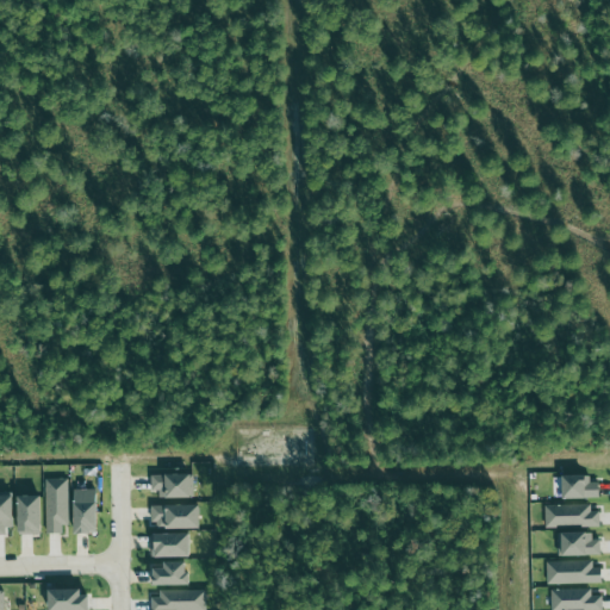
[(151,475),(151,492),(159,491),(160,499),(194,498),(193,474),(151,475)]
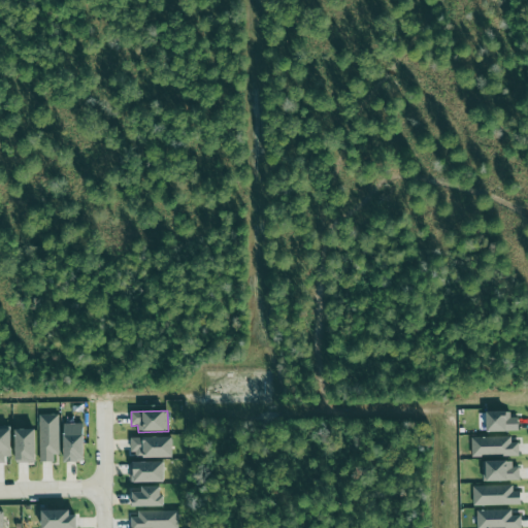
[(510,413),(487,413),(488,432),(519,432),(519,418),(510,418),(510,413)]
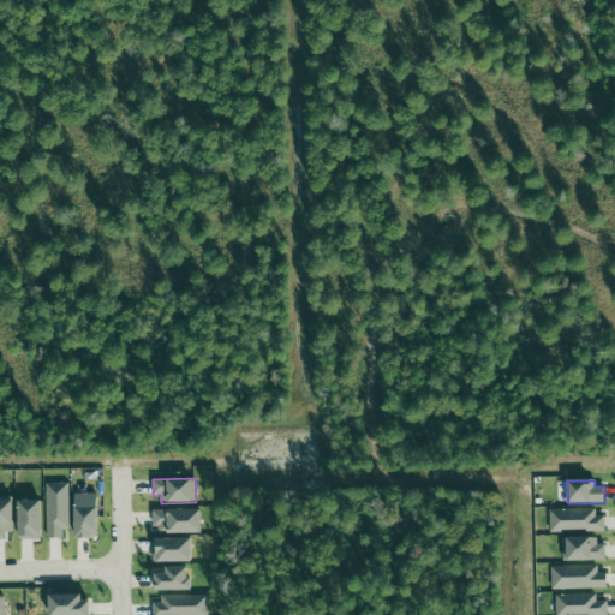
[(67,483),(46,483),(47,538),(69,538),(67,483)]
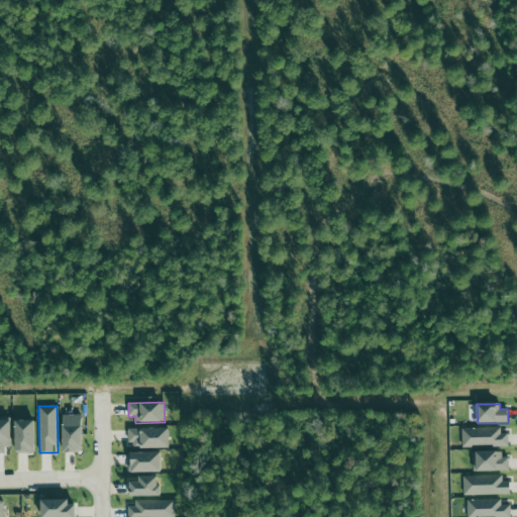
[(63,453),(82,453),(82,415),(63,415),(63,453)]
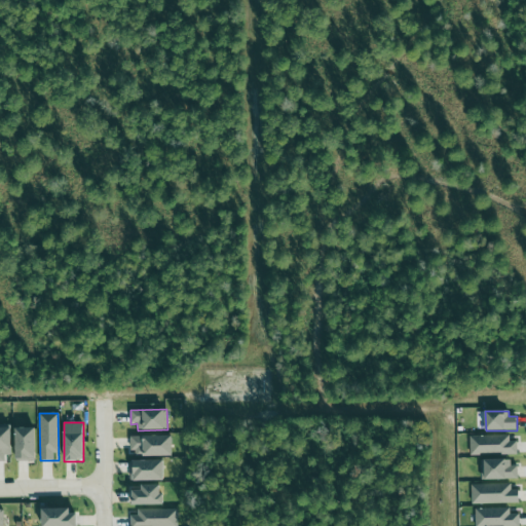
[(36,428),(15,427),(15,460),(36,461),(36,428)]
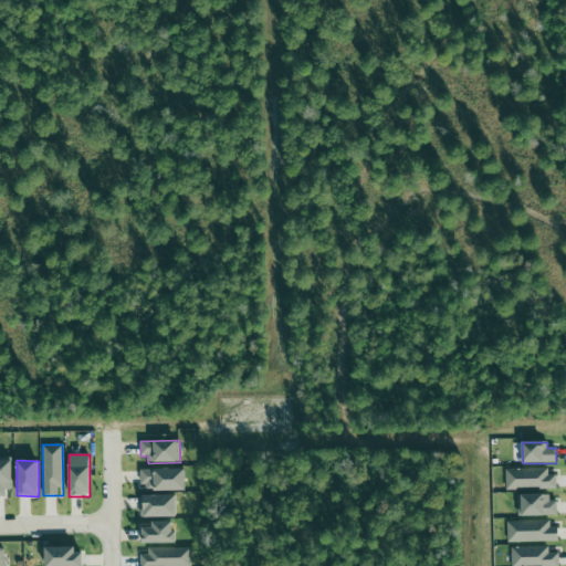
[(0,496),(10,498),(11,461),(0,461),(0,496)]
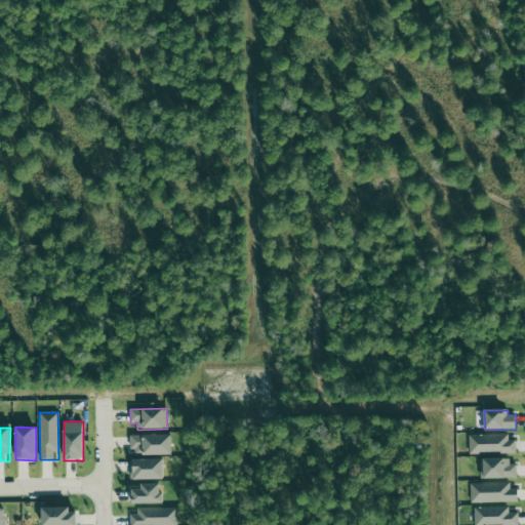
[(516,440),(509,440),(509,434),(469,436),(470,455),(516,453),(516,440)]
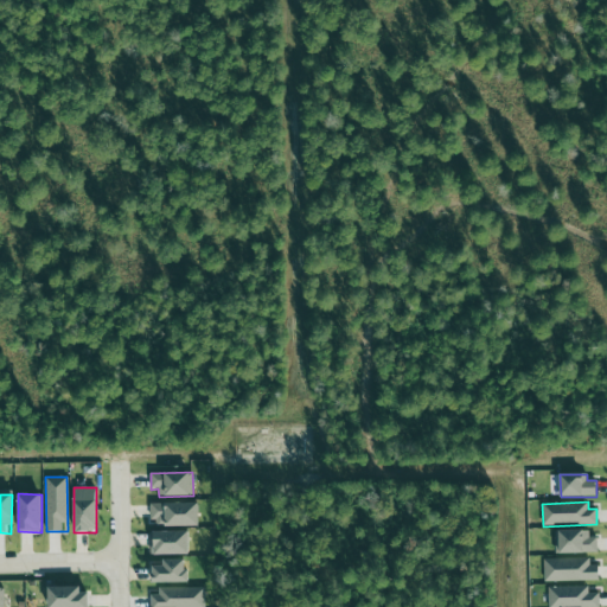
[(199,503),(152,504),(153,528),(199,526),(199,503)]
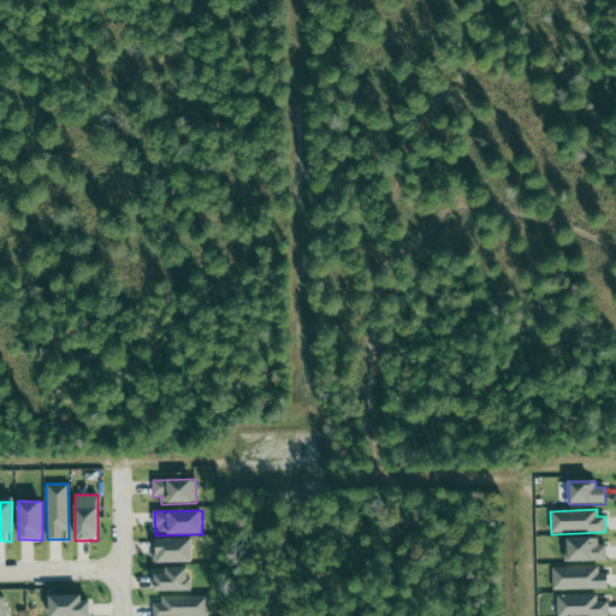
[(563,562),(606,562),(606,546),(598,546),(598,539),(564,539),(563,562)]
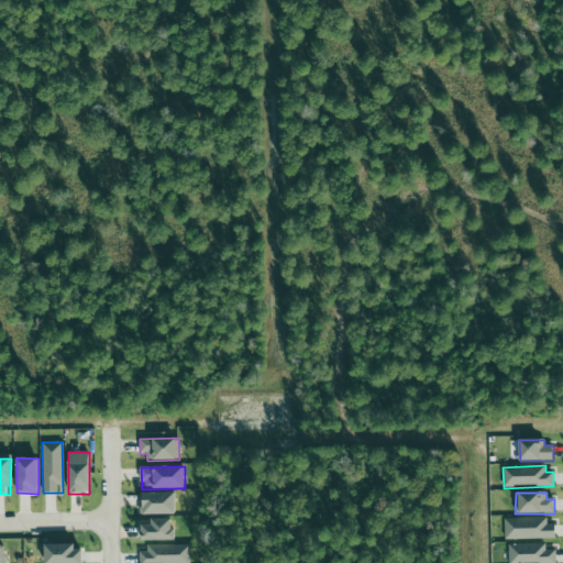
[(176,515),(176,494),(143,494),(143,516),(176,515)]
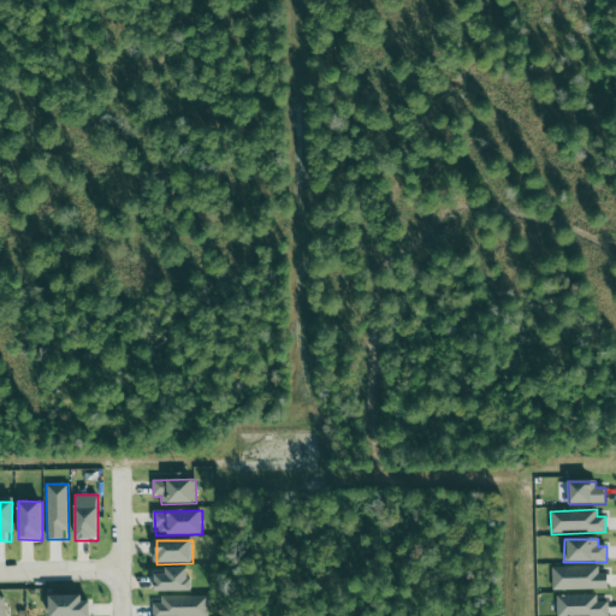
[(552,591),(608,590),(608,574),(599,574),(599,567),(552,568),(552,591)]
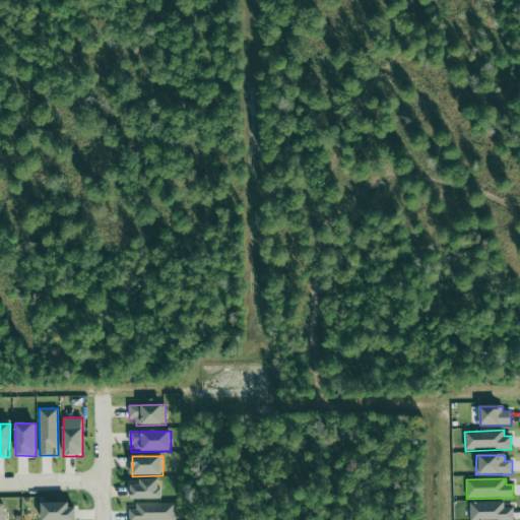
[(160,479),(140,480),(140,484),(131,484),(131,500),(160,500),(160,479)]
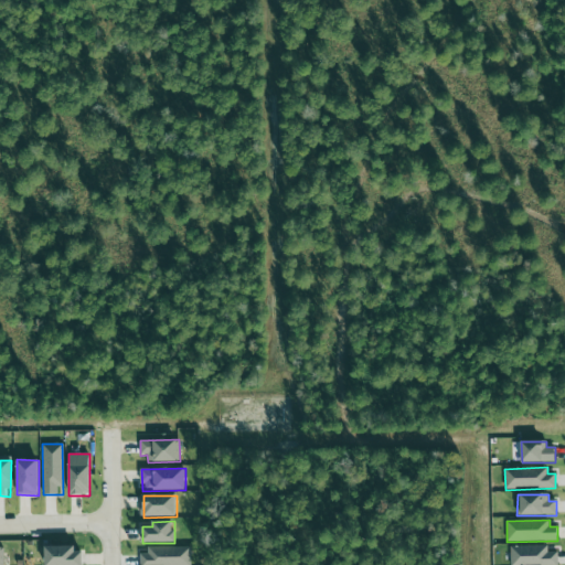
[(510,546),(510,564),(557,564),(557,552),(547,553),(547,546),(510,546)]
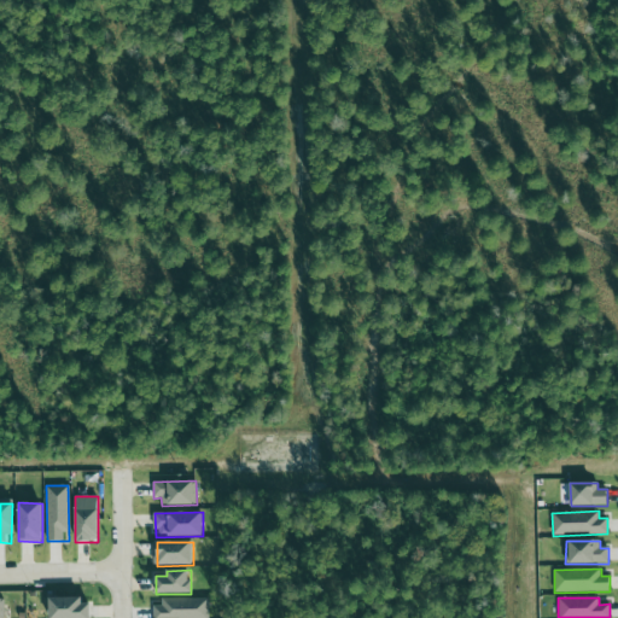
[(91,617),(91,599),(50,600),(50,617),(91,617)]
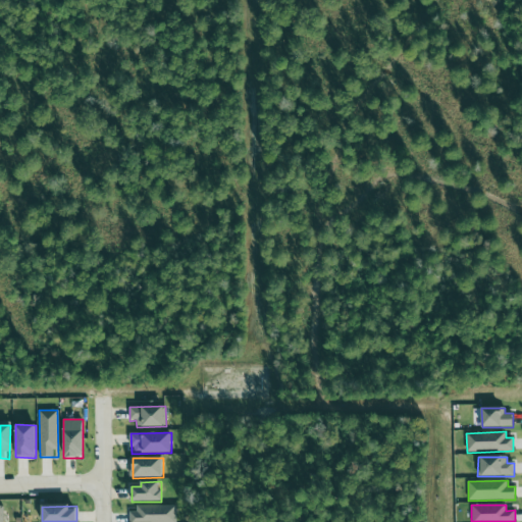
[(128,521),(176,521),(176,506),(137,506),(137,511),(129,512),(128,521)]
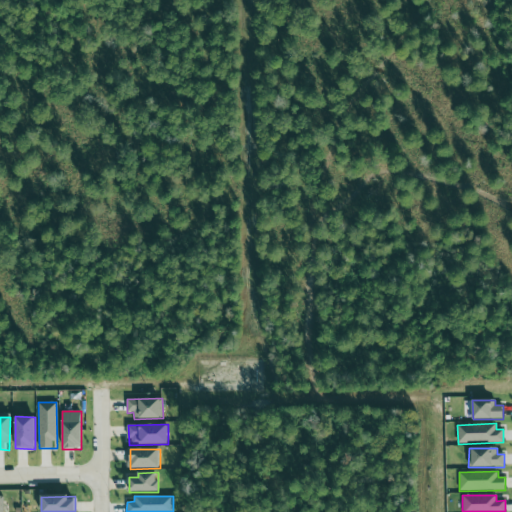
All buildings are outlined.
